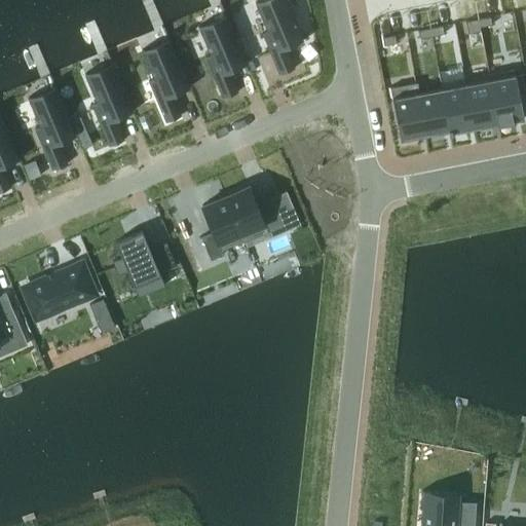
[(287,0),(258,0),(255,2),(269,36),(264,38),(279,74),(295,68),(286,44),(302,37),(287,0)]
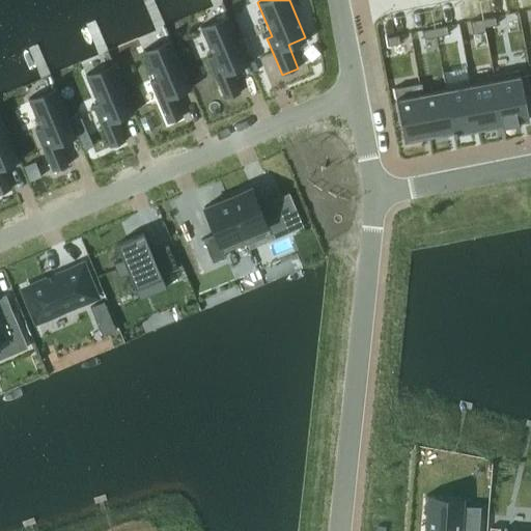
[(228,14),(200,25),(213,55),(207,57),(225,99),(241,92),(231,71),(249,63),(228,14)]
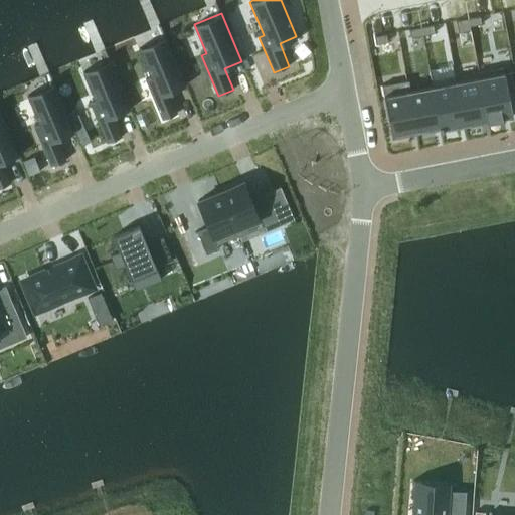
[(480,16),(468,18),(470,26),(482,24),(480,16)]
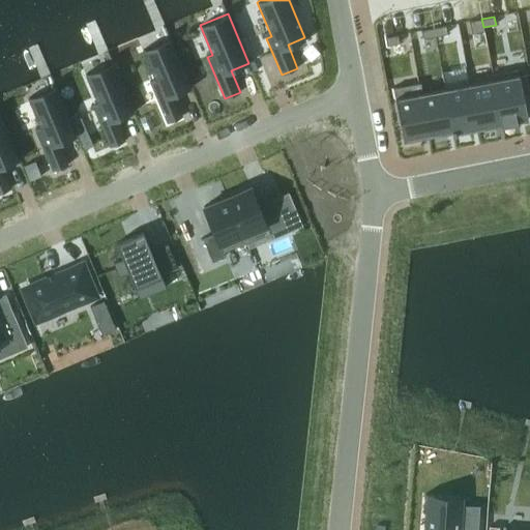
[(481,19),(470,21),(471,29),(483,27),(481,19)]
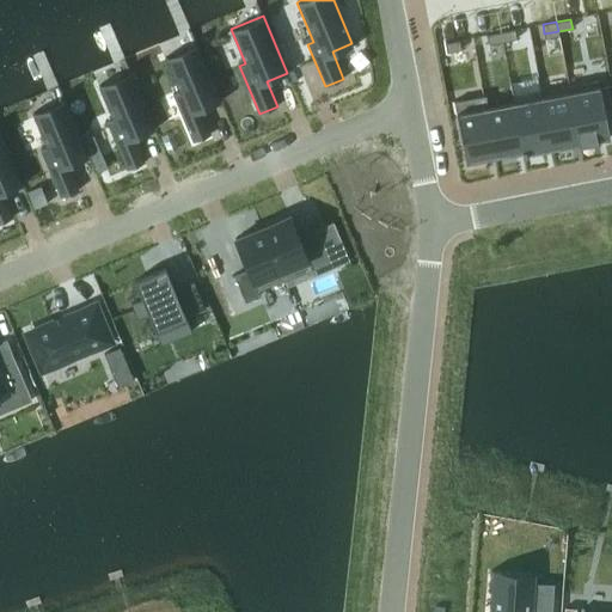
[(514,30),(501,32),(502,42),(516,38),(514,30)]
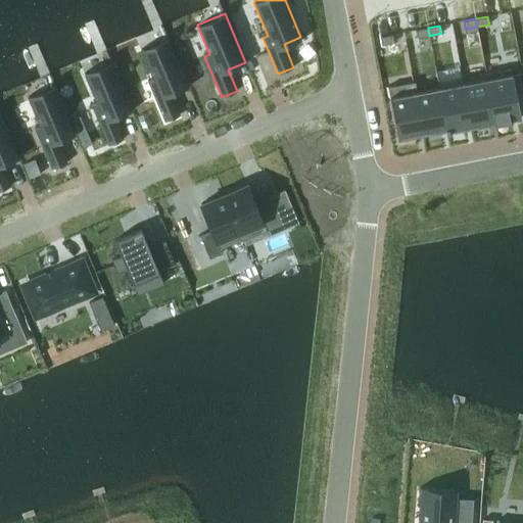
[(428,28),(416,30),(417,38),(429,36),(428,28)]
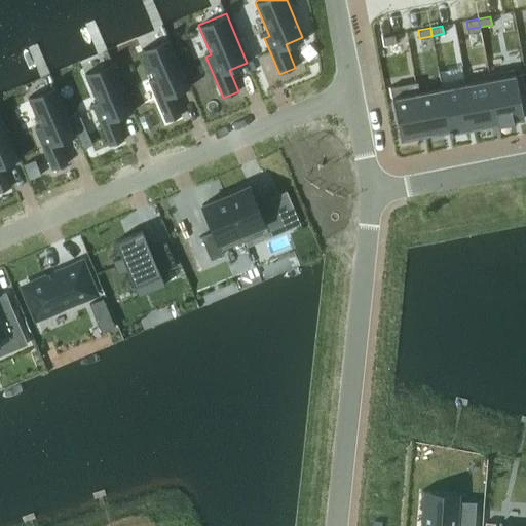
[(395,34),(382,37),(384,45),(397,42),(395,34)]
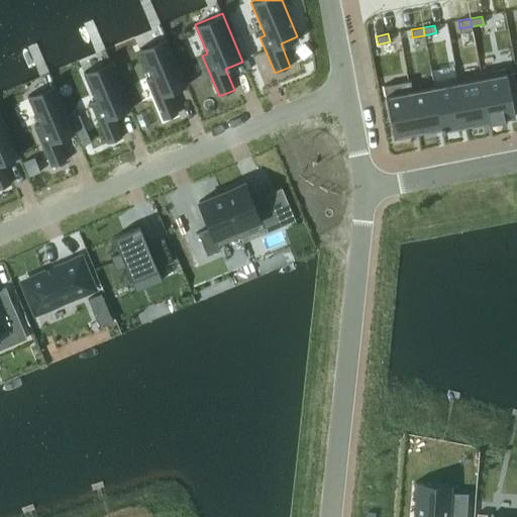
[(166,37),(139,48),(151,77),(146,79),(163,119),(179,113),(170,93),(187,86),(166,37)]
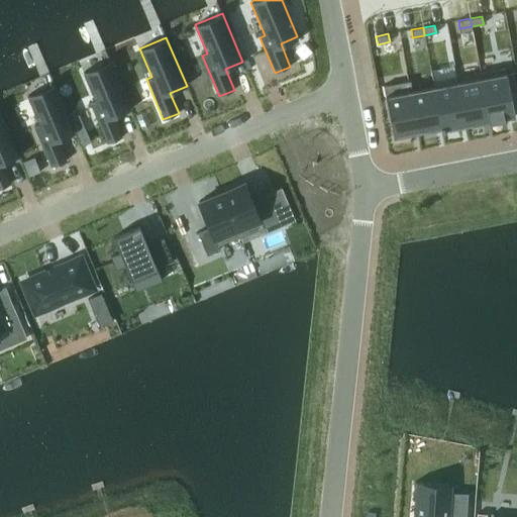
[(110,61),(83,72),(95,100),(90,102),(107,143),(122,136),(114,116),(130,109),(110,61)]
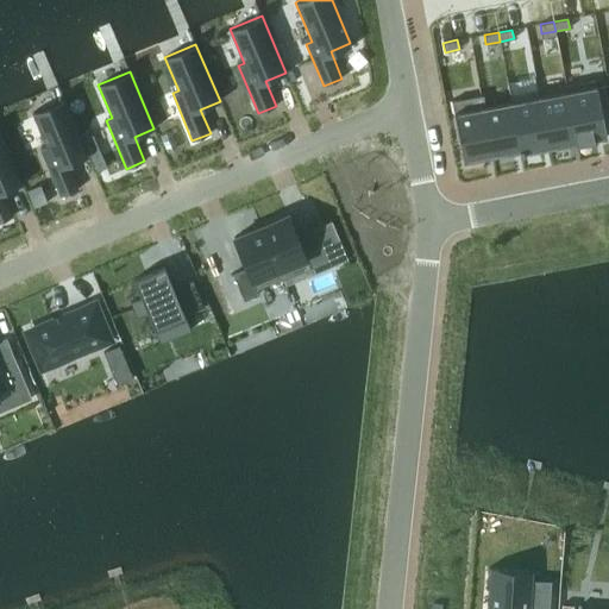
[(596,80),(566,85),(577,143),(578,143),(603,138),(607,137),(596,80)]
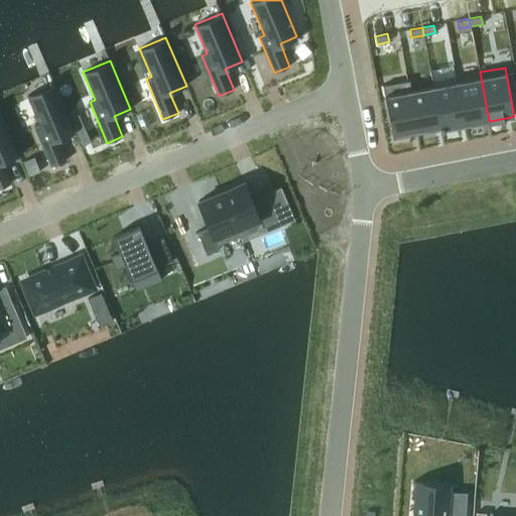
[(479,77),(457,81),(465,125),(467,125),(466,122),(487,118),(487,121),(489,121),(480,72),(478,73),(479,77)]
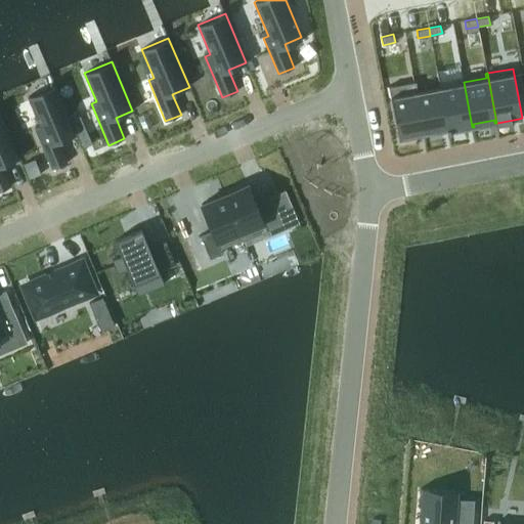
[(413,82),(389,87),(399,141),(402,140),(401,137),(424,133),(416,91),(413,82)]
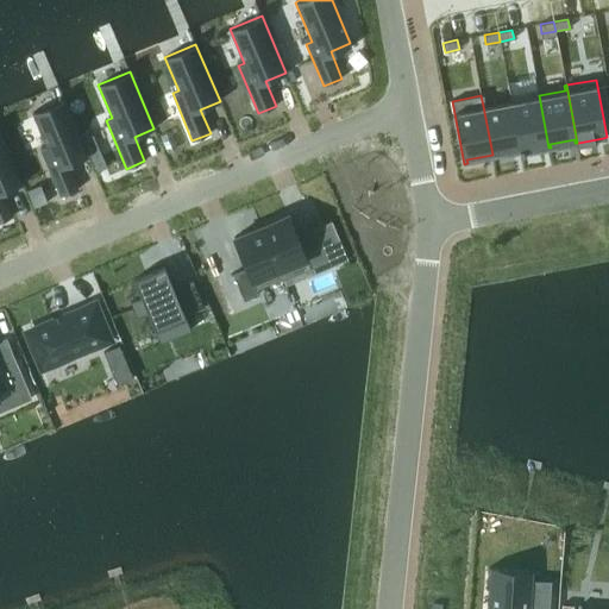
[(539,95),(512,101),(521,154),(523,152),(522,150),(546,145),(547,149),(548,148),(539,95)]
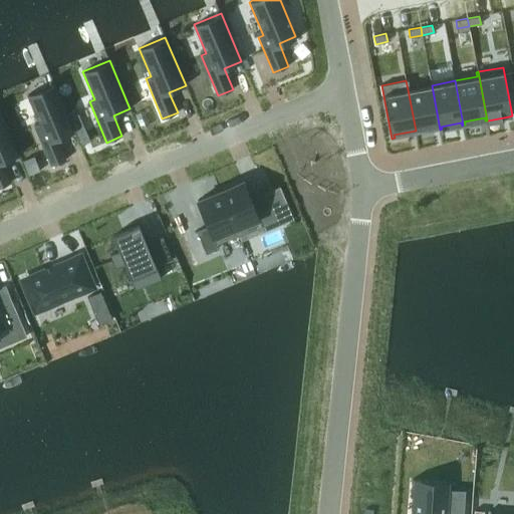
[(54,83),(27,94),(39,122),(34,124),(51,166),(66,159),(57,139),(74,132),(54,83)]
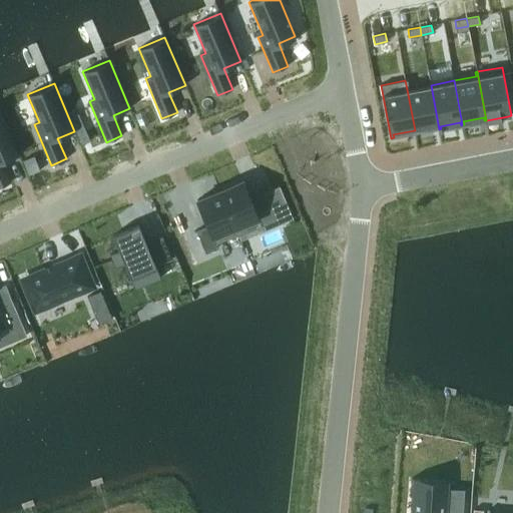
[(431,85),(407,89),(415,130),(437,126),(438,129),(439,129),(431,85)]
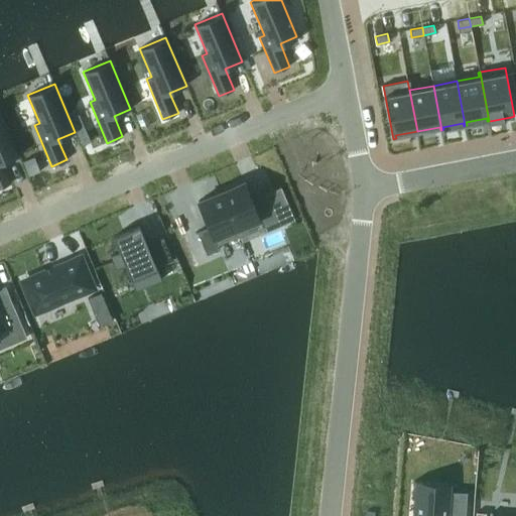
[(0,111),(0,187),(10,183),(2,162),(18,155),(0,111)]
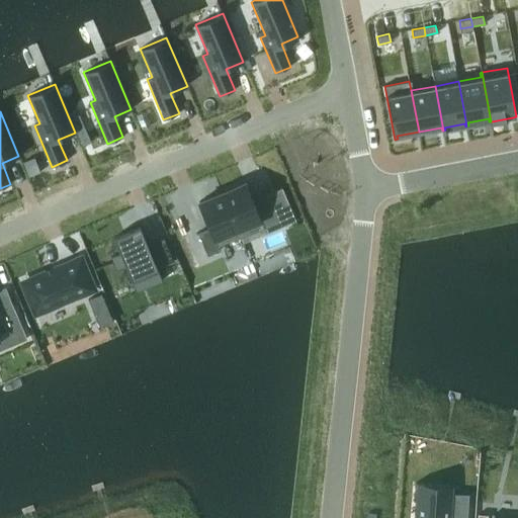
[(245,181),(222,191),(241,237),(263,227),(265,233),(280,227),(270,201),(256,207),(245,181)]
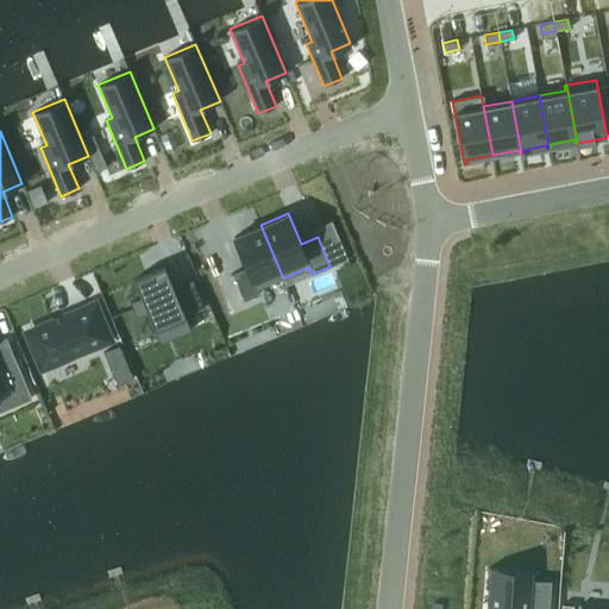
[(246,267),(233,272),(244,300),(258,294),(257,289),(283,278),(261,225),(234,237),(246,267)]
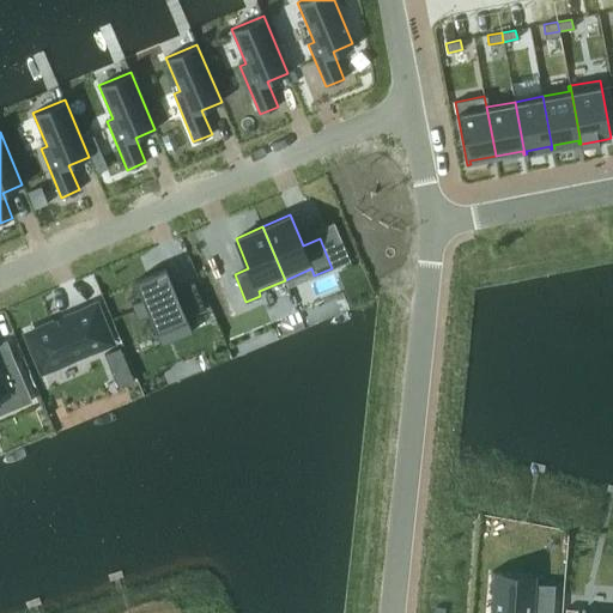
[(143,298),(131,303),(138,320),(149,315),(156,331),(184,319),(187,317),(177,297),(180,296),(188,317),(206,309),(194,281),(176,289),(177,292),(176,292),(165,267),(134,280),(143,298)]
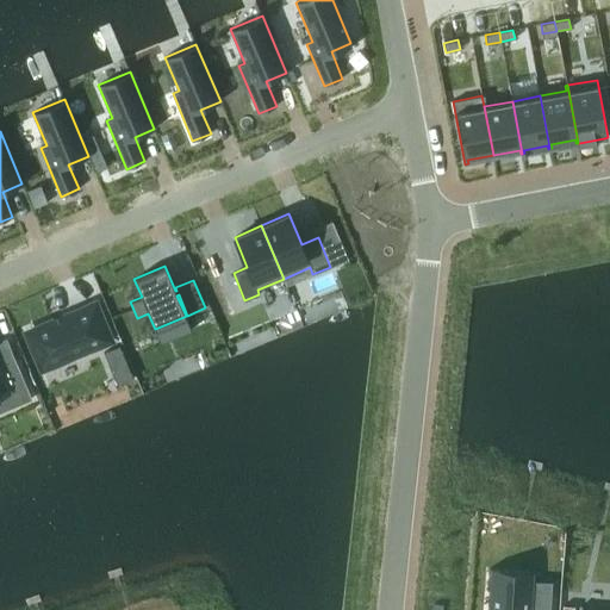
[(95,303),(26,331),(42,368),(111,340),(95,303)]
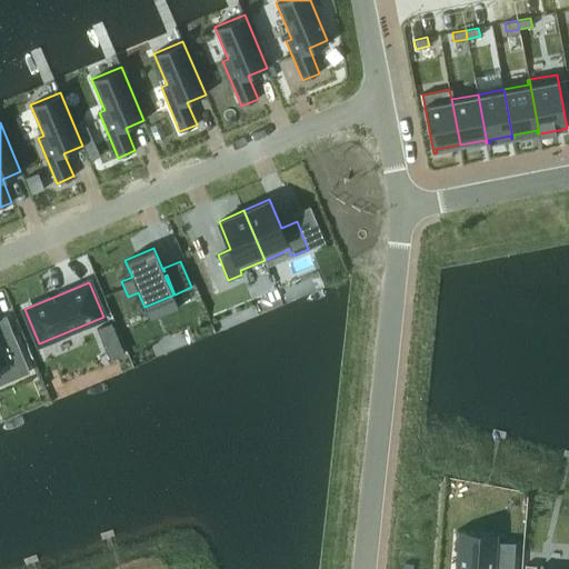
[(0,367),(3,366),(9,380),(29,371),(6,317),(0,318),(0,367)]
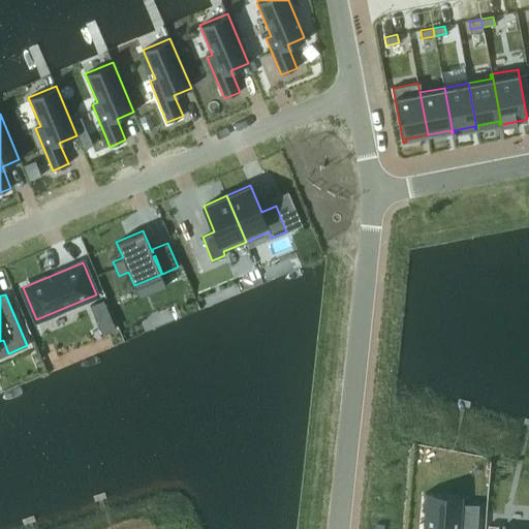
[(103,300),(90,305),(94,315),(107,309),(103,300)]
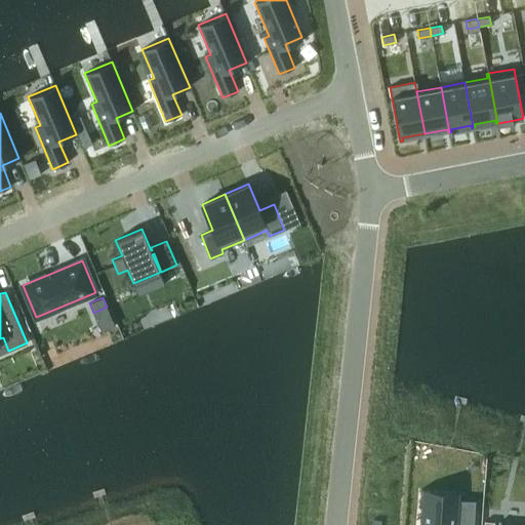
[(422,489),(419,524),(473,524),(476,492),(422,489)]
